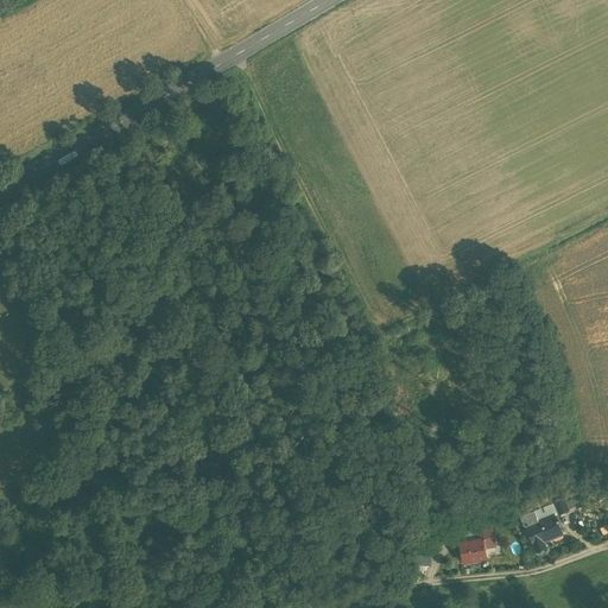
[(562,496),(552,500),(558,514),(568,511),(562,496)]
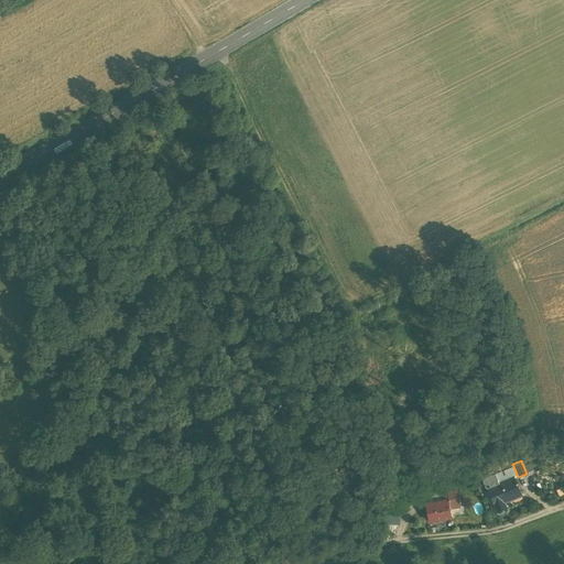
[(495,475),(481,480),(485,488),(487,489),(499,484),(495,475)]
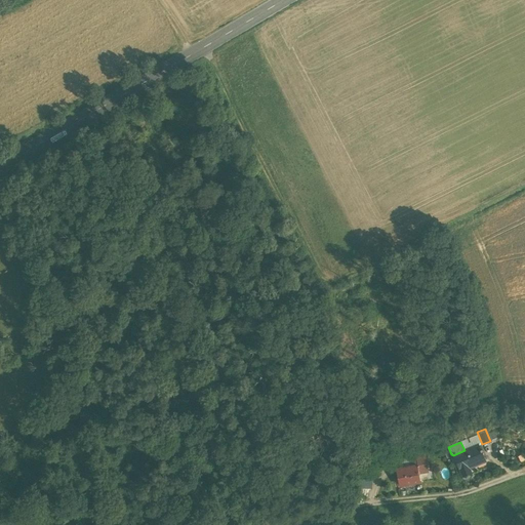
[(465,450),(453,455),(458,469),(459,469),(463,476),(471,473),(468,465),(475,461),(477,465),(486,460),(482,451),(483,451),(482,449),(481,450),(478,445),(465,450)]
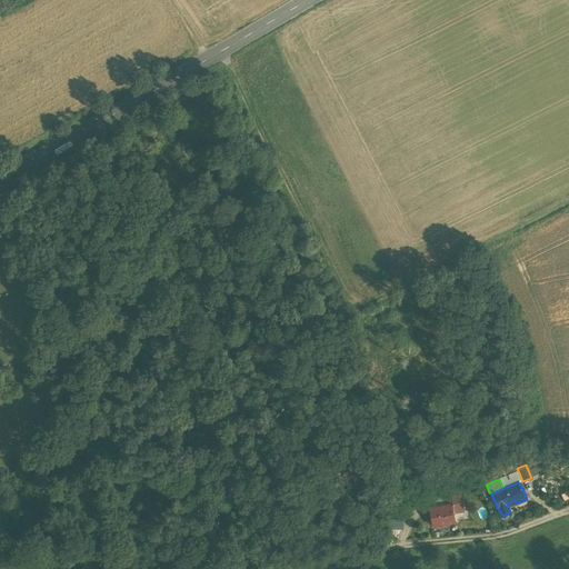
[(446,506),(430,509),(432,526),(456,521),(455,513),(462,511),(458,490),(441,493),(442,498),(445,498),(446,506)]
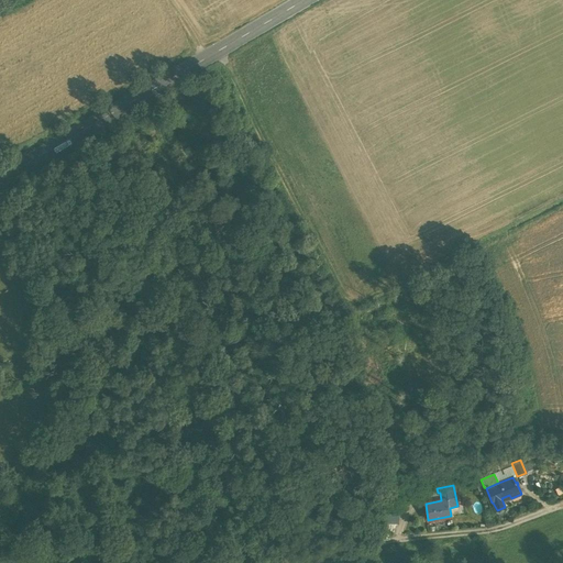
[(399,509),(387,508),(386,523),(399,525),(399,509)]
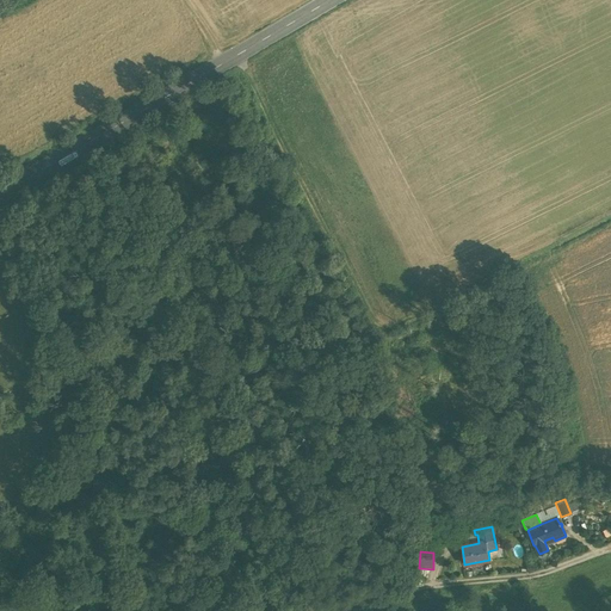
All buildings are outlined.
